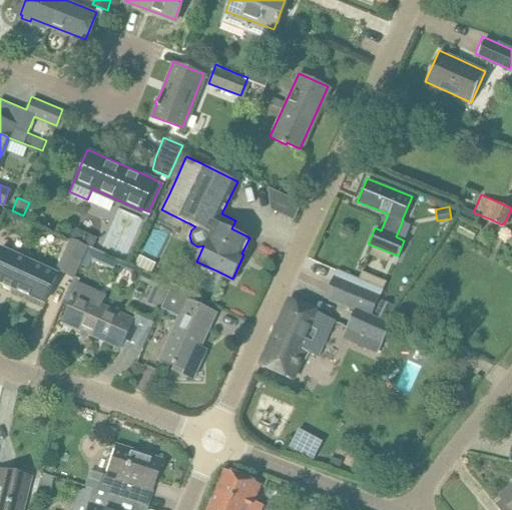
[(76,226),(71,237),(86,244),(92,247),(97,236),(76,226)]
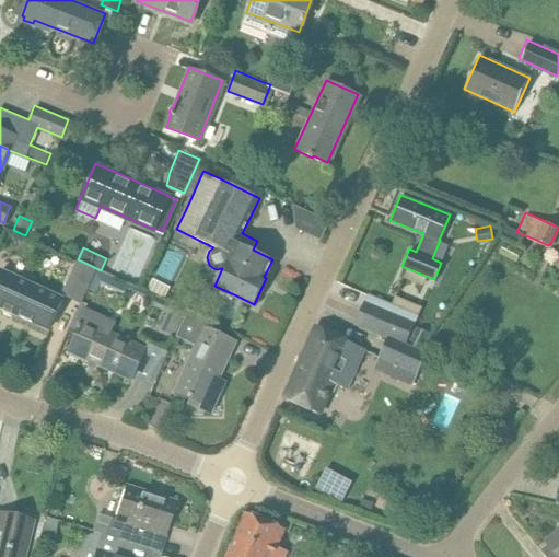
[(85,287),(94,267),(78,259),(62,292),(80,300),(85,287)]
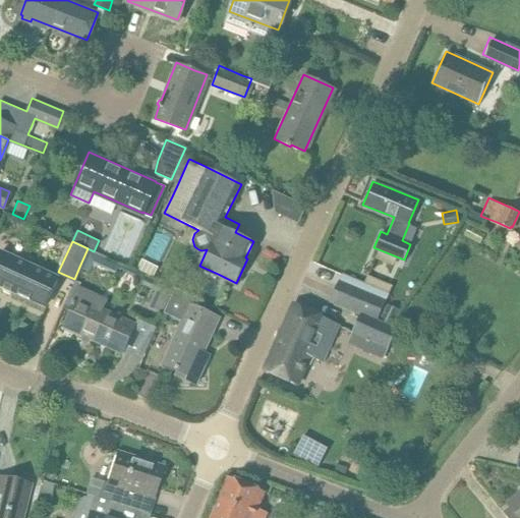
[(88,248),(79,267),(91,272),(93,266),(97,265),(115,272),(119,263),(94,251),(88,248)]
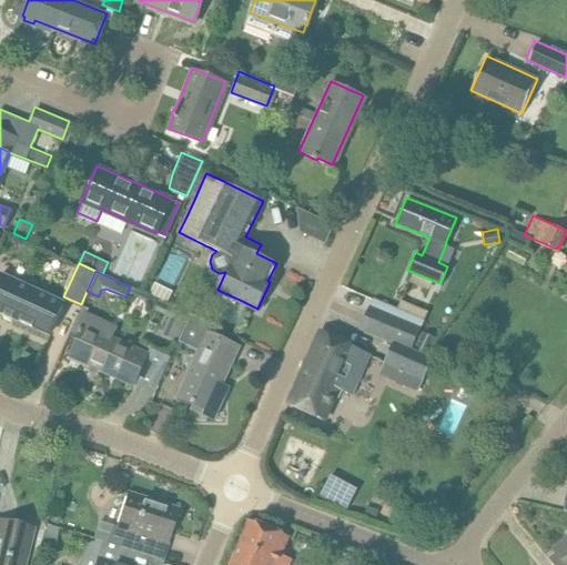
[(0,309),(48,332),(58,312),(62,301),(0,272),(0,309)]
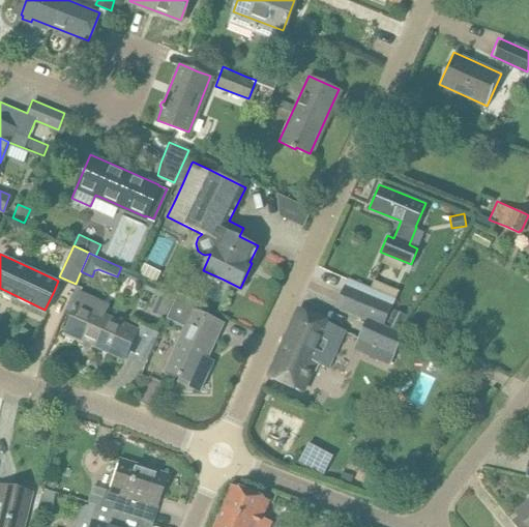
[(345,284),(336,305),(366,318),(384,325),(393,303),(345,284)]
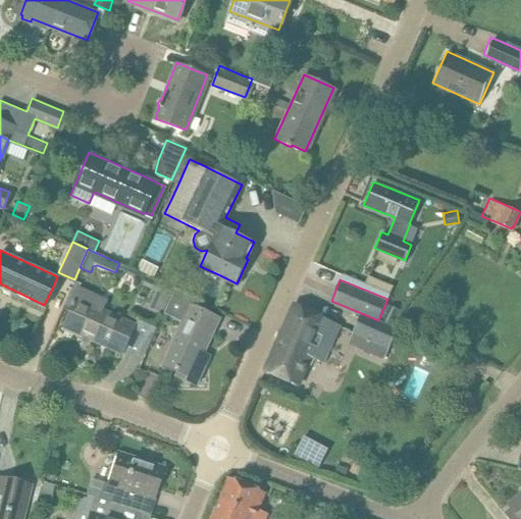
[(135,323),(100,307),(102,303),(94,299),(96,295),(77,287),(71,300),(72,301),(71,304),(73,305),(63,326),(73,331),(74,330),(121,352),(135,323)]
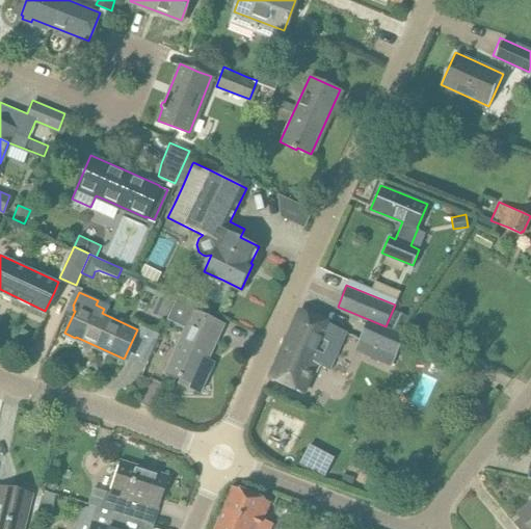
[(186,326),(166,370),(182,377),(180,381),(198,391),(210,367),(203,365),(206,358),(222,322),(206,315),(210,308),(193,300),(178,293),(166,318),(186,326)]
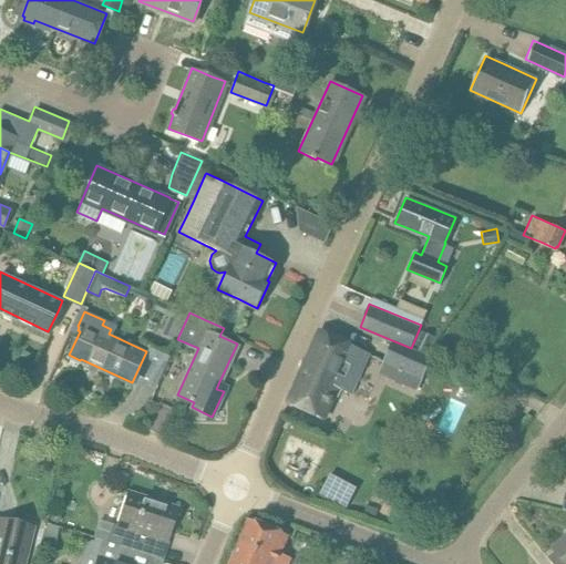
[(431,314),(422,329),(433,337),(434,338),(445,321),(431,314)]
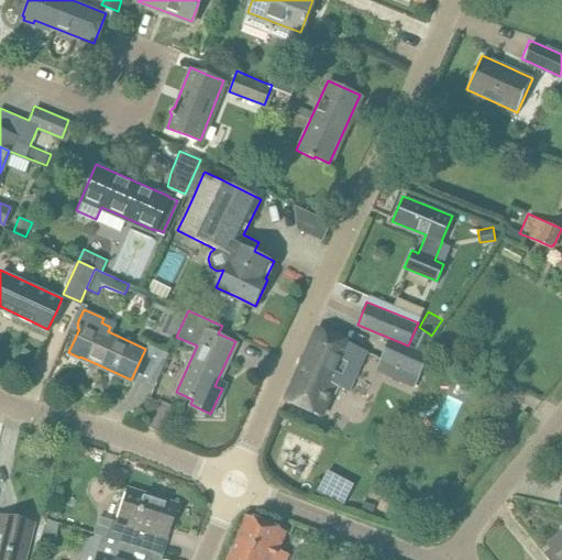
[(348,390),(366,349),(317,327),(285,398),(320,414),(334,384),(348,390)]
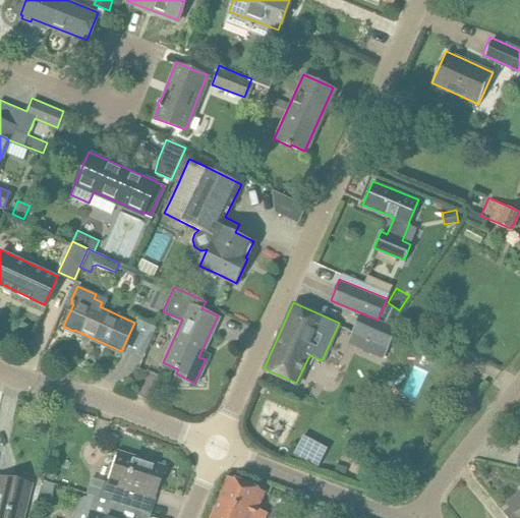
[(387,304),(380,319),(391,325),(398,309),(388,302),(387,304)]
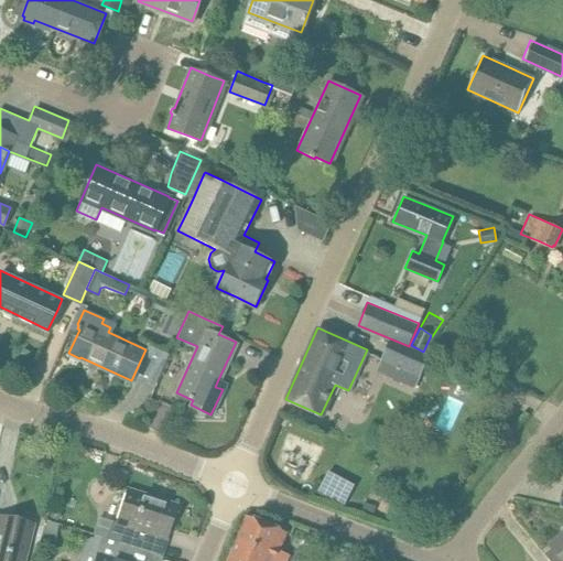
[(390,338),(381,358),(421,375),(430,355),(409,346),(390,338)]
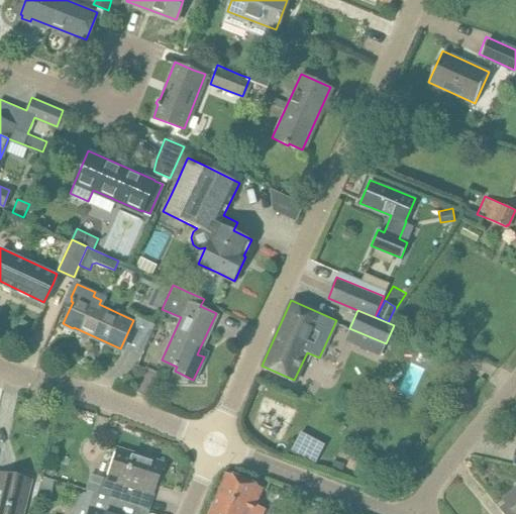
[(295,441),(290,450),(313,464),(318,454),(295,441)]
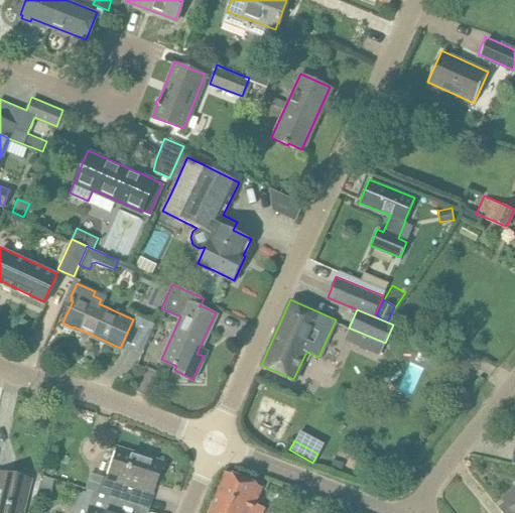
[(84,488),(139,505),(139,504),(138,504),(143,490),(151,492),(161,461),(114,445),(104,478),(100,477),(98,484),(86,480),(84,488)]
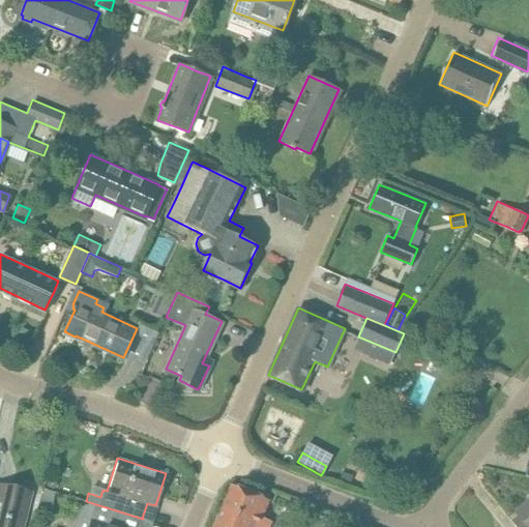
[(0,526),(21,526),(30,491),(0,482),(0,526)]
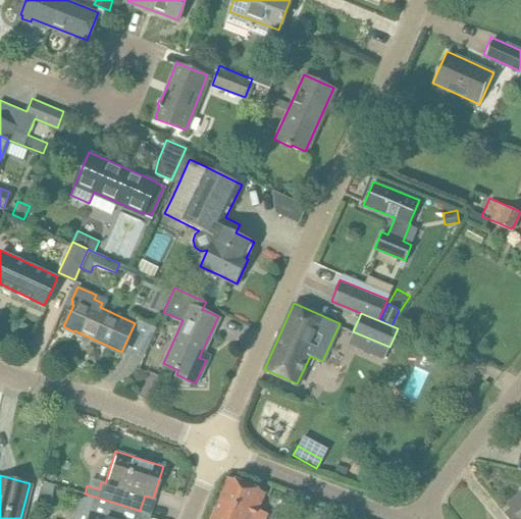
[(256,508),(263,491),(228,477),(210,518),(261,518),(265,512),(256,508)]
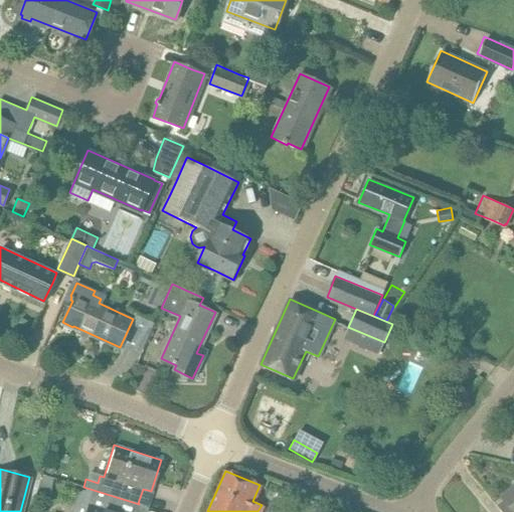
[(39,486),(36,498),(48,501),(51,489),(49,489),(39,486)]
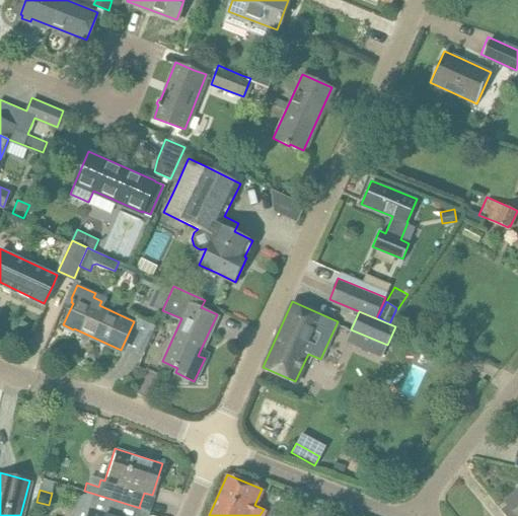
[(140,508),(84,491),(83,495),(81,494),(76,497),(70,515),(136,515),(139,508),(140,508)]
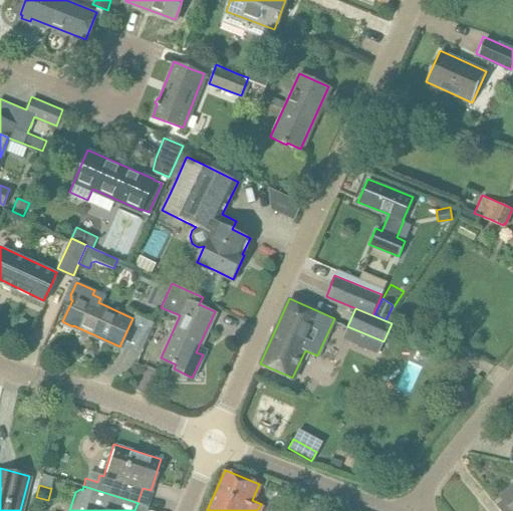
[(512,510),(512,486),(501,496),(502,497),(495,503),(501,510),(512,510)]
